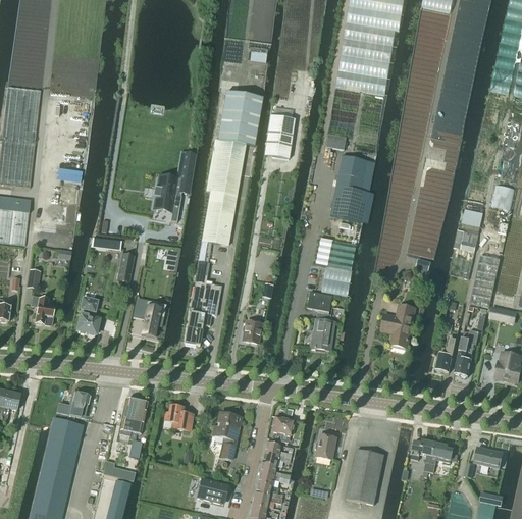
[(350,0),(335,87),(384,95),(395,31),(399,31),(404,0),(350,0)]
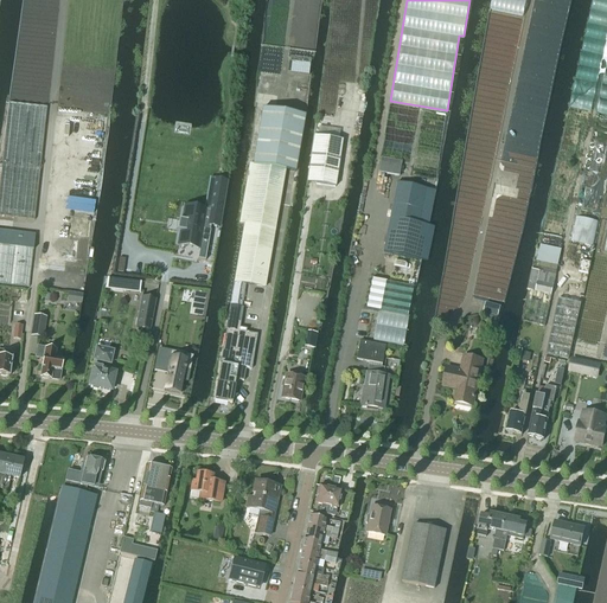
[(287,70),(308,72),(311,57),(289,53),(287,70)]
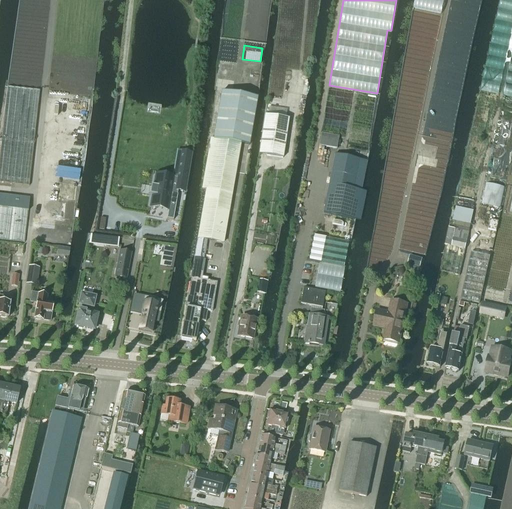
[(7,85),(0,151),(0,152),(0,180),(29,183),(39,88),(7,85)]
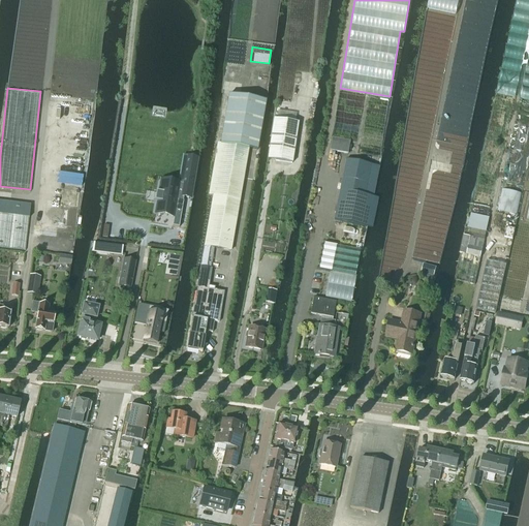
[(204,244),(230,248),(248,146),(256,148),(265,98),(228,92),(220,142),(217,142),(209,192),(213,193),(204,244)]
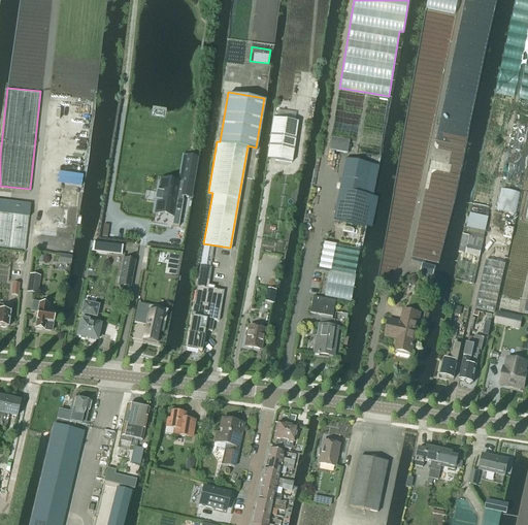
[(273,117),(267,157),(291,161),(297,120),(273,117)]
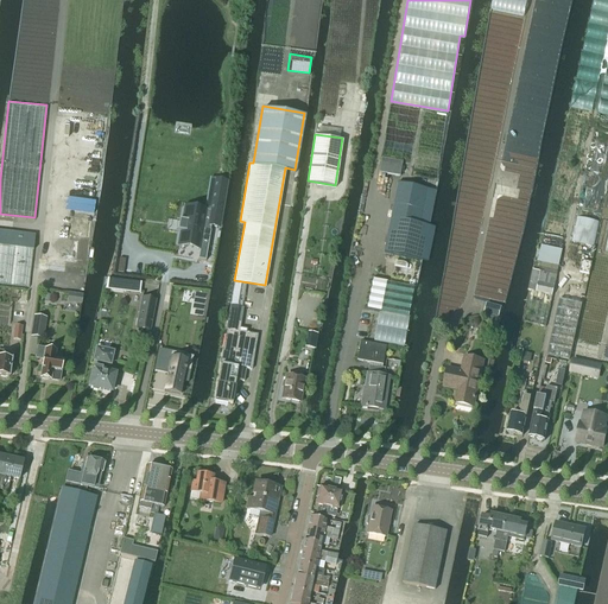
[(401,159),(381,154),(379,170),(399,173),(401,159)]
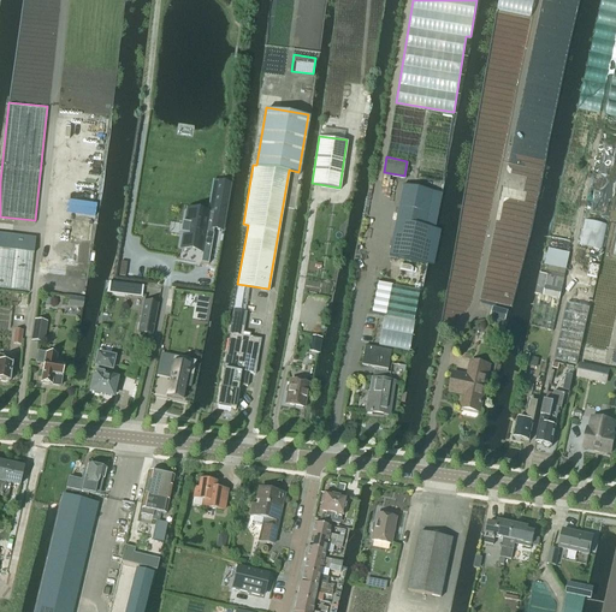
[(182,221),(179,232),(182,233),(183,233),(181,242),(202,245),(201,251),(200,261),(208,262),(213,232),(213,227),(221,229),(230,182),(217,180),(223,182),(221,191),(214,190),(211,214),(207,214),(207,213),(187,209),(184,221),(182,221)]
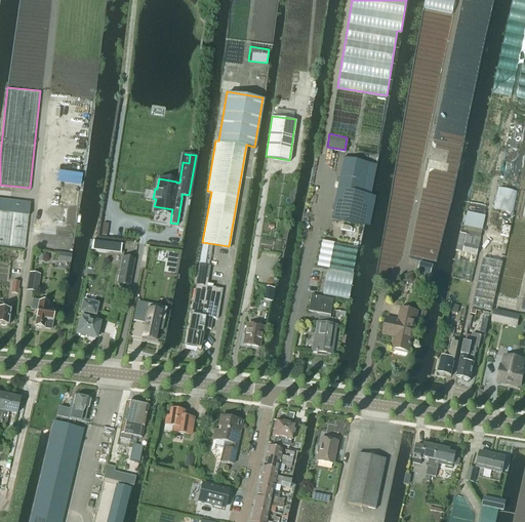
[(369,192),(362,191),(368,160),(344,156),(331,215),(363,223),(369,192)]
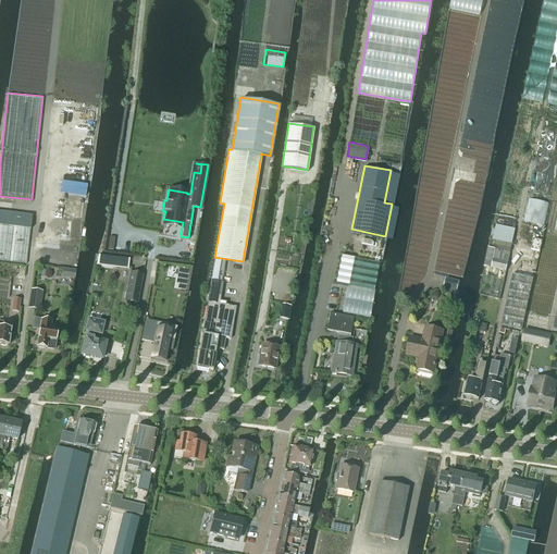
[(452,197),(467,200),(477,202),(482,182),(474,180),(457,176),(452,197)]
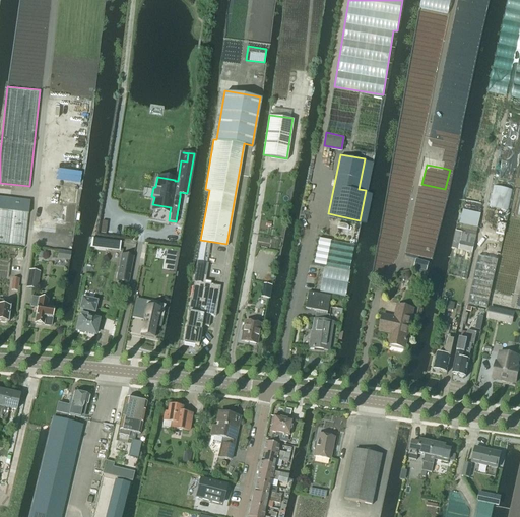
[(494,184),(489,205),(508,209),(512,188),(494,184)]
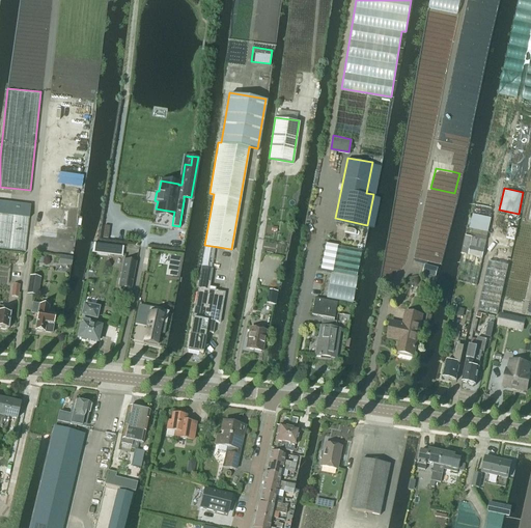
[(31,203),(0,199),(0,246),(25,249),(31,203)]
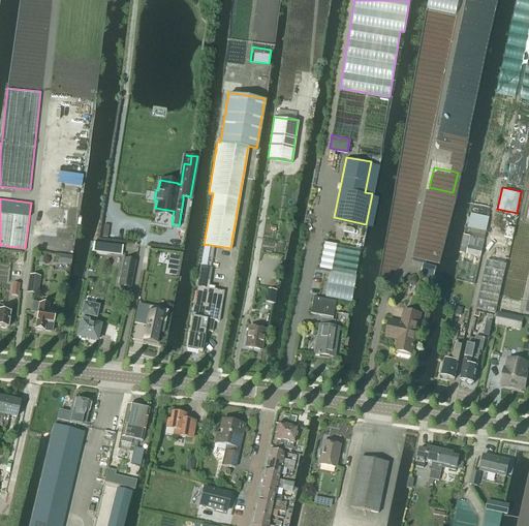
[(464,233),(460,250),(461,250),(462,251),(480,255),(489,215),(487,214),(480,213),(471,211),(468,225),(471,226),(470,229),(470,234),(464,233)]
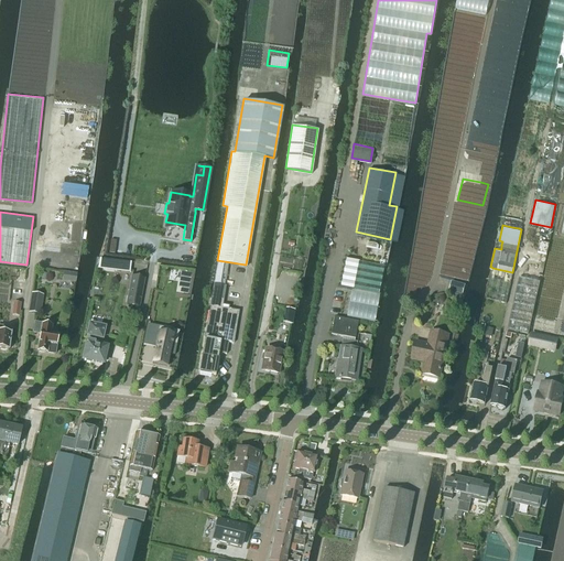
[(540,240),(538,250),(546,252),(549,243),(540,240)]
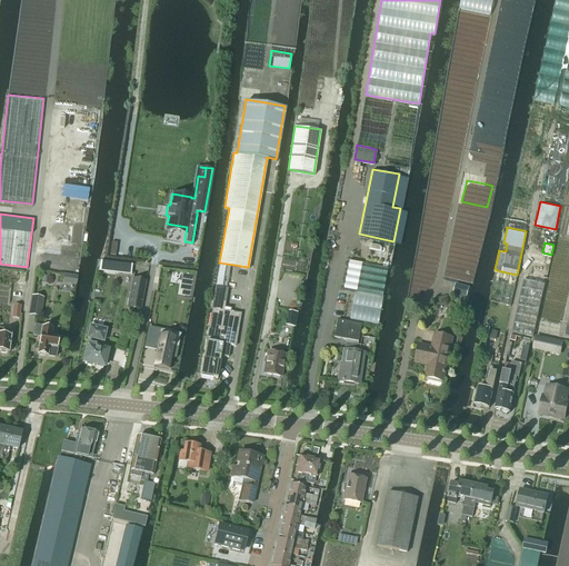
[(110,260),(99,258),(98,268),(109,269),(110,260)]
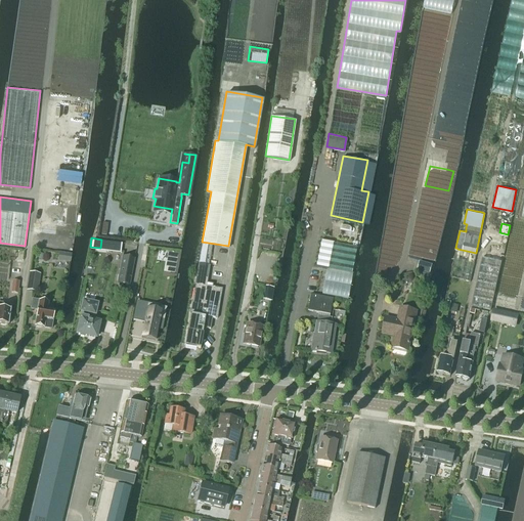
[(326,267),(322,292),(348,297),(353,271),(352,271),(356,245),(320,239),(315,265),(326,267)]
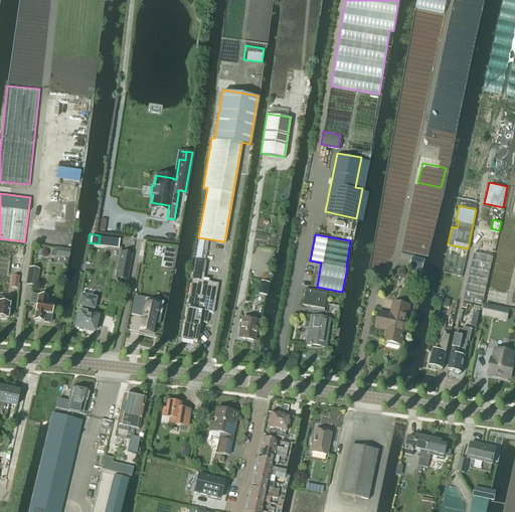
[(450,244),(444,271),(462,275),(468,248),(450,244)]
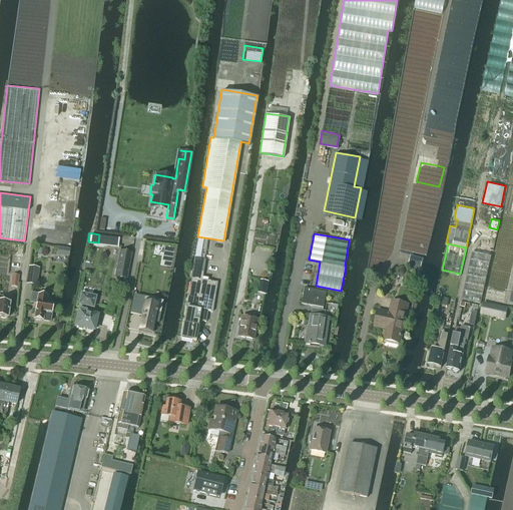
[(115,275),(114,276),(126,278),(131,251),(119,248),(117,265),(122,266),(121,276),(115,275)]
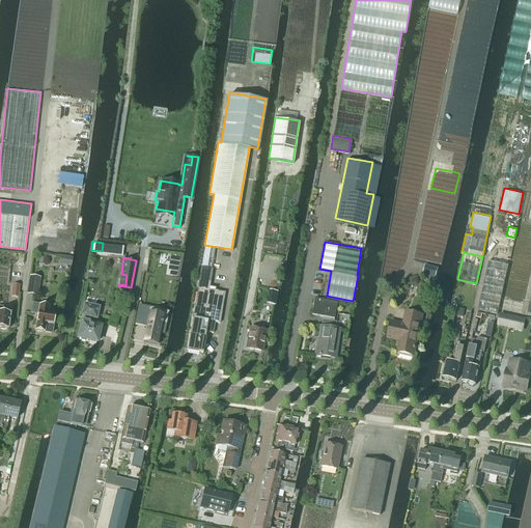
[(477,308),(498,312),(508,264),(488,259),(477,308)]
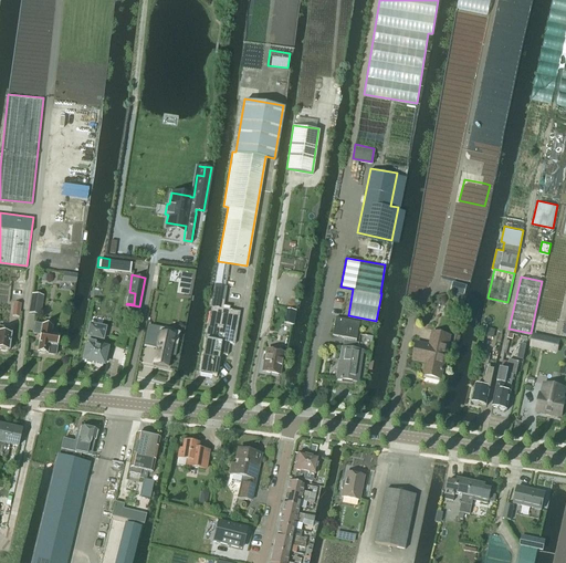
[(453,280),(450,290),(463,293),(467,283),(453,280)]
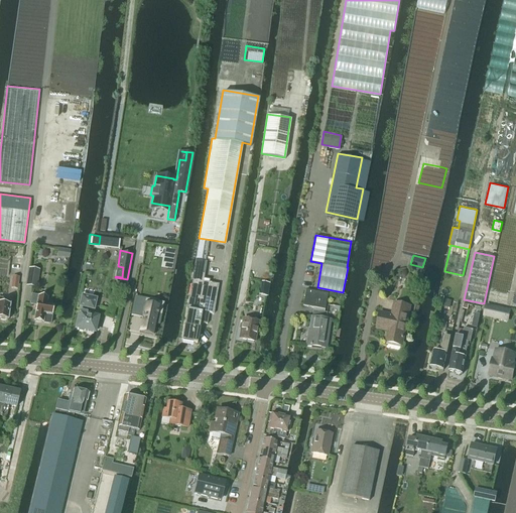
[(184,324),(181,339),(197,341),(199,332),(200,332),(202,322),(207,322),(209,311),(213,311),(218,282),(209,280),(209,277),(204,276),(206,264),(191,262),(190,270),(194,271),(186,307),(187,308),(184,324)]
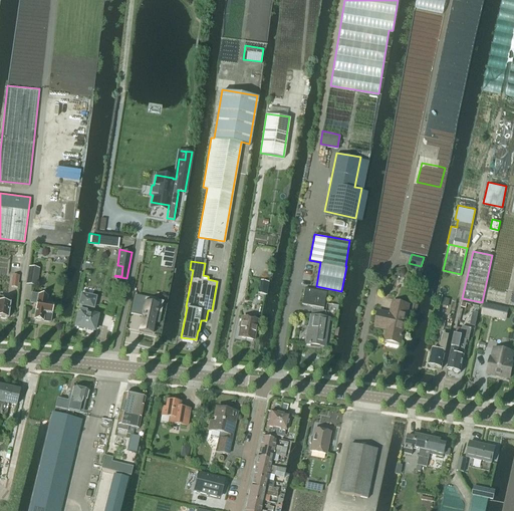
[(35,266),(29,265),(26,282),(32,283),(35,266)]
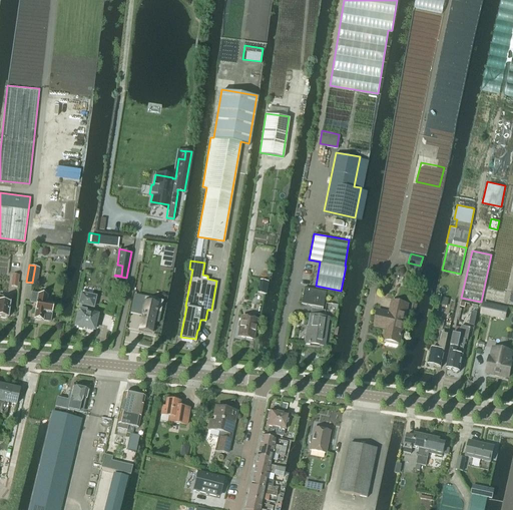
[(407,286),(417,288),(419,278),(409,276),(407,286)]
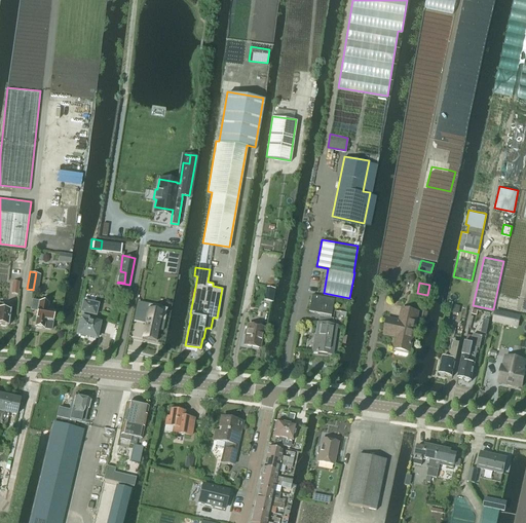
[(308,309),(321,311),(330,313),(333,298),(311,294),(308,309)]
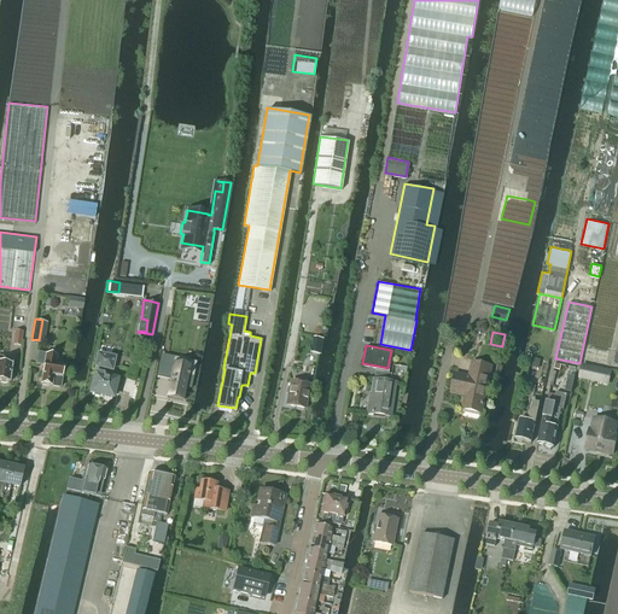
[(42,382),(44,384),(47,384),(48,382),(59,385),(63,366),(54,364),(56,355),(38,351),(35,362),(44,363),(40,382),(42,382)]
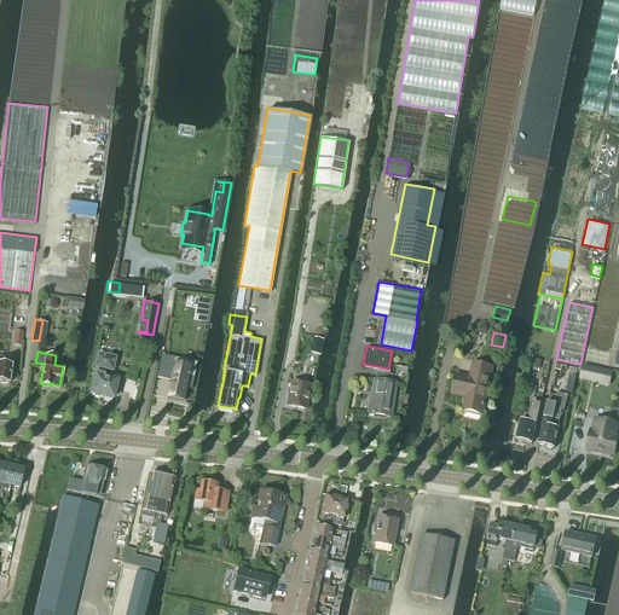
[(102,376),(104,367),(111,369),(114,359),(111,355),(97,352),(94,365),(97,365),(91,390),(93,392),(94,394),(99,394),(100,393),(111,395),(116,378),(102,376)]
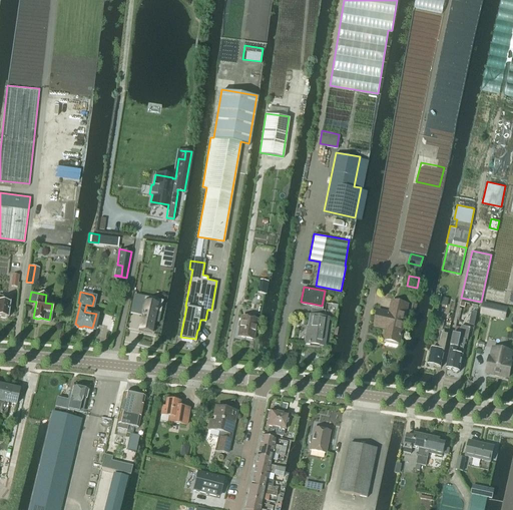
[(0,315),(1,316),(2,316),(4,316),(6,316),(8,316),(10,301),(8,301),(8,295),(0,294),(0,315)]
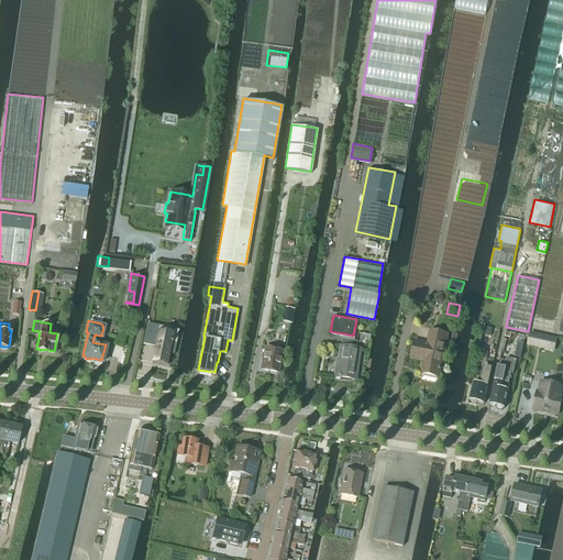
[(146,322),(143,339),(155,341),(152,361),(166,364),(168,351),(174,352),(176,342),(170,341),(173,335),(158,331),(159,325),(146,322)]
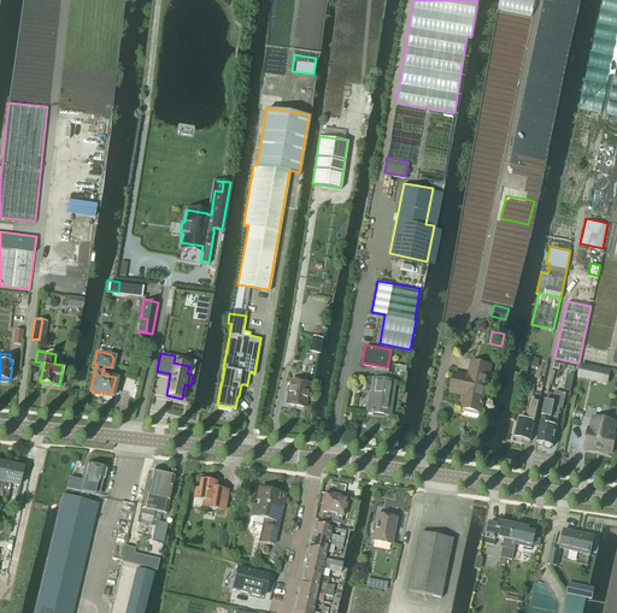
[(451,389),(465,393),(462,406),(481,411),(491,364),(471,360),(469,373),(454,371),(451,389)]
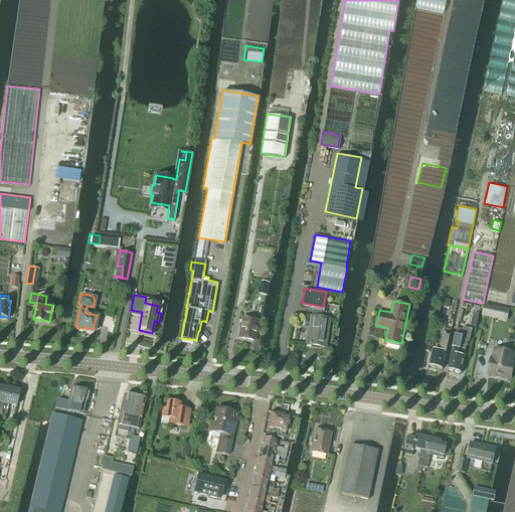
[(485,307),(484,312),(506,317),(508,308),(485,304),(485,307)]
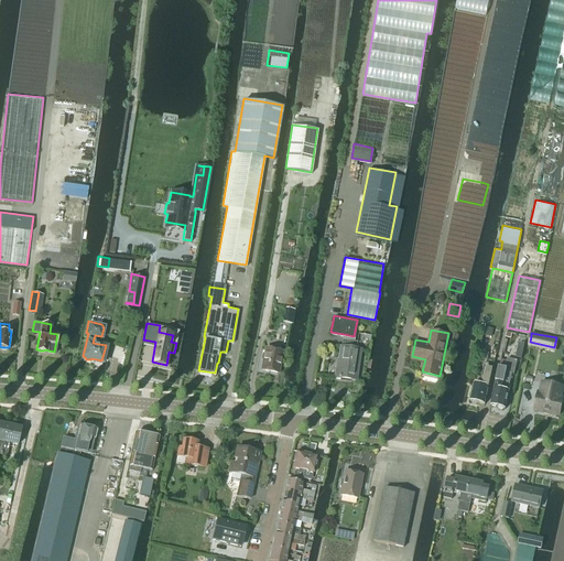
[(360,347),(355,347),(356,340),(342,337),(336,375),(355,378),(360,347)]
